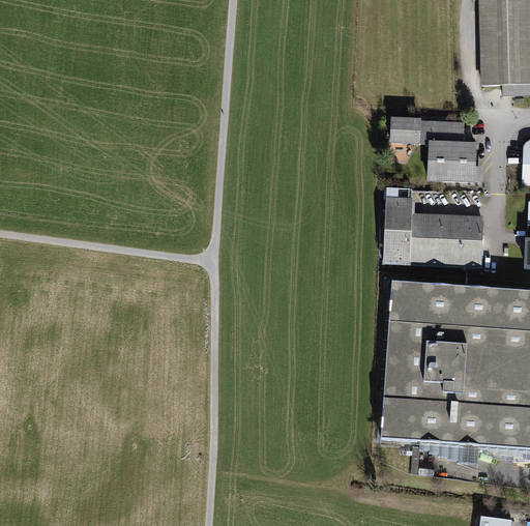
[(478,0),(481,86),(529,84),(529,0),(478,0)]
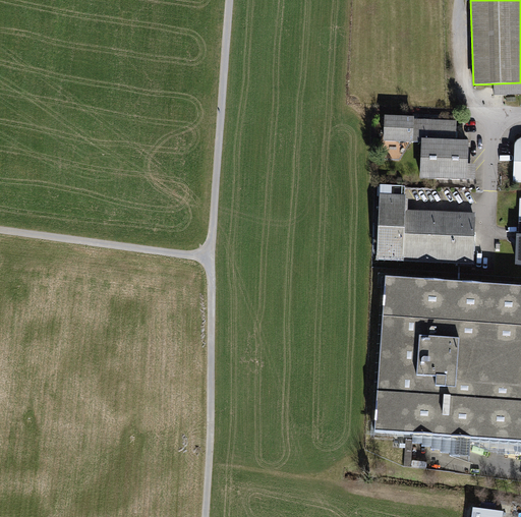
[(457,118),(384,113),(382,142),(418,145),(416,177),(477,180),(478,162),(469,162),(470,138),(456,137),(457,118)]
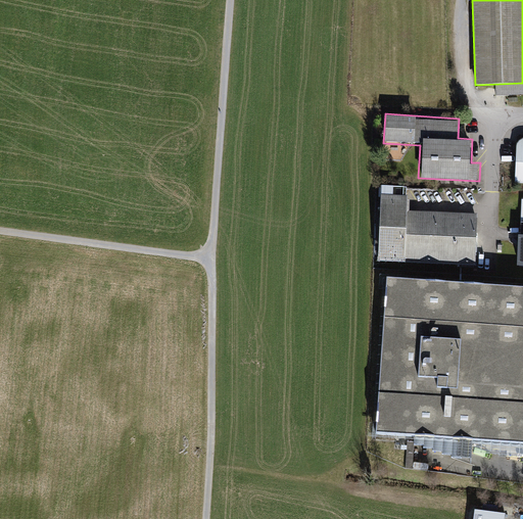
[(427,260),(430,208),(412,207),(413,194),(380,192),(376,257),(427,260)]
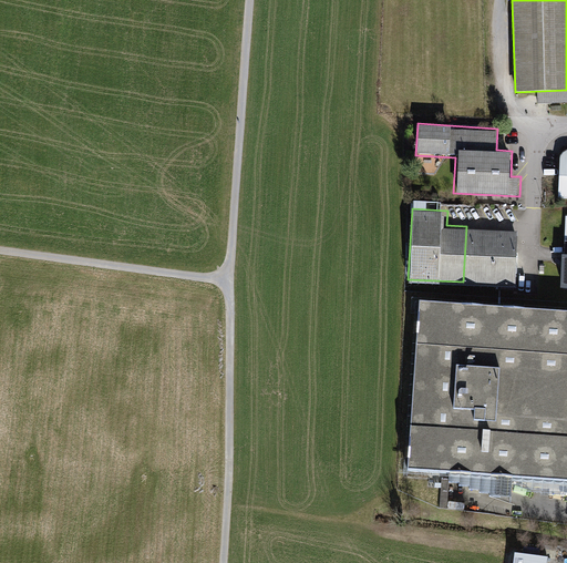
[(521,228),(466,226),(463,282),(517,285),(521,228)]
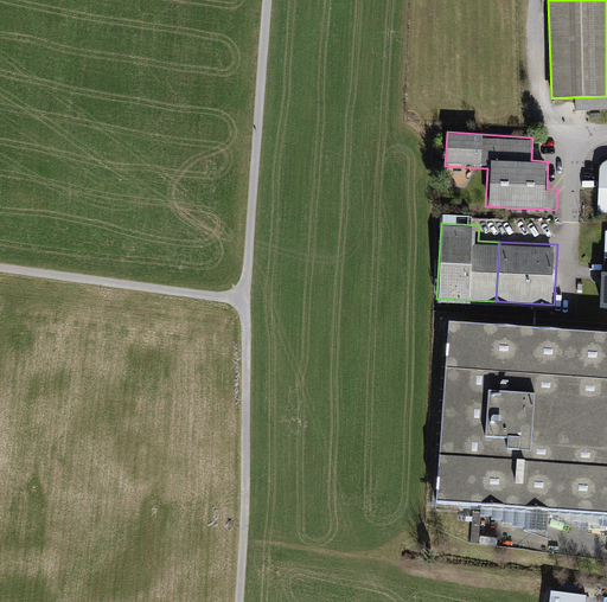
[(606,330),(448,320),(435,500),(606,512),(606,330)]
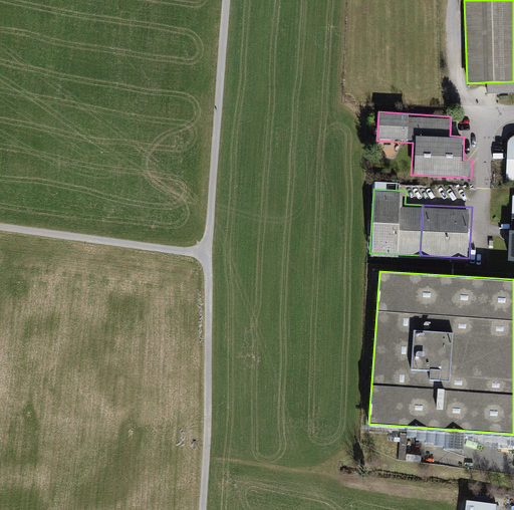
[(496,509),(498,503),(465,499),(464,509),(496,509)]
